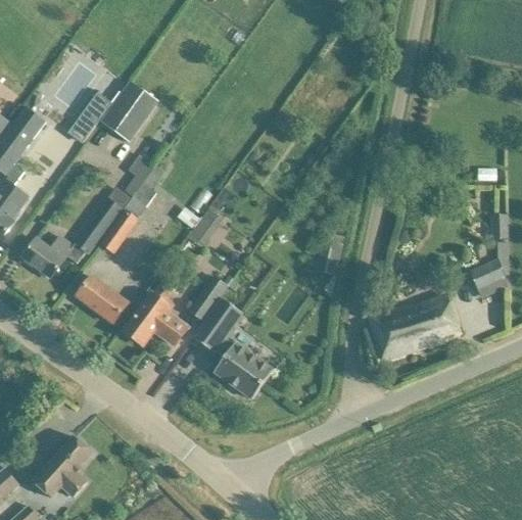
[(129,141),(157,100),(129,81),(100,121),(129,141)]
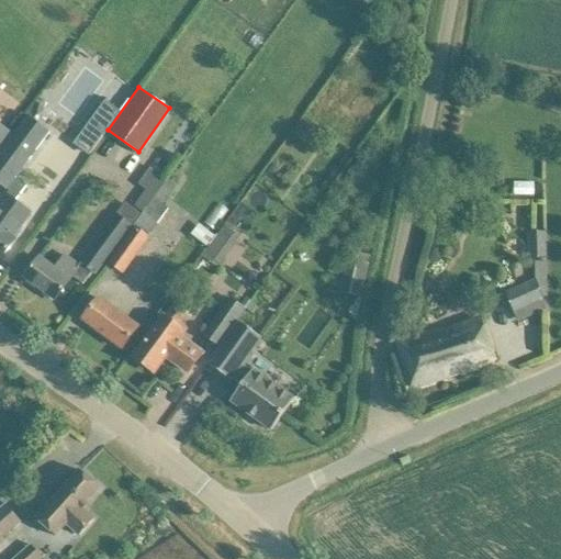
[(26,113),(0,148),(0,183),(4,188),(6,187),(9,189),(6,193),(13,200),(25,185),(24,183),(23,183),(13,177),(48,130),(26,113)]
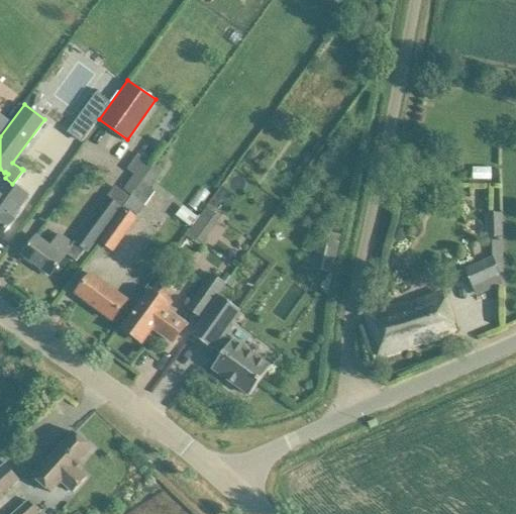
[(84,110),(70,130),(82,139),(97,119),(84,110)]
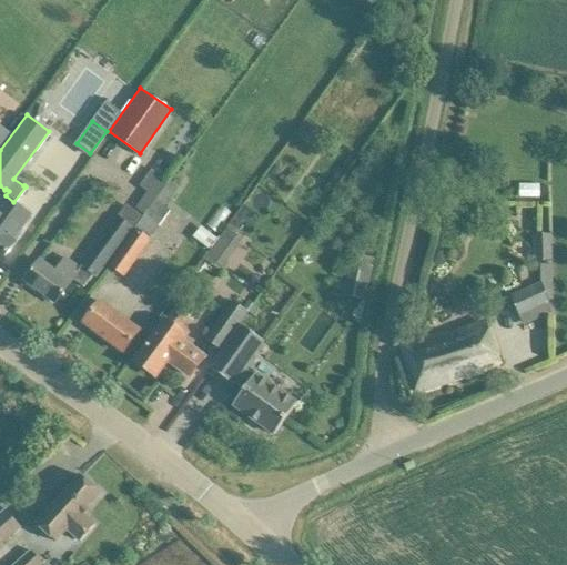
[(184,200),(181,198),(194,175),(163,157),(152,175),(159,180),(148,199),(155,203),(150,213),(169,225),(184,200)]
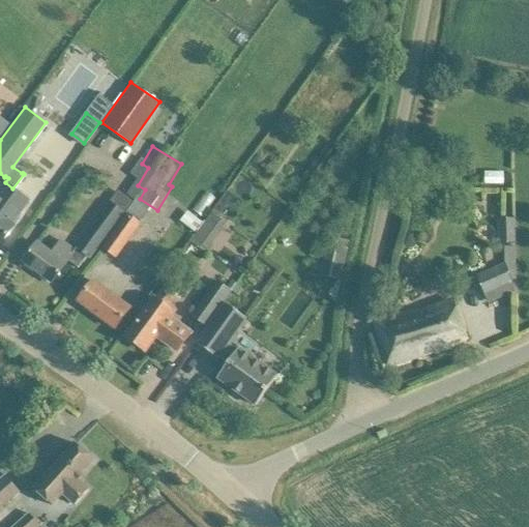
[(0,240),(12,224),(9,222),(27,199),(12,188),(5,182),(4,181),(0,186),(0,240)]
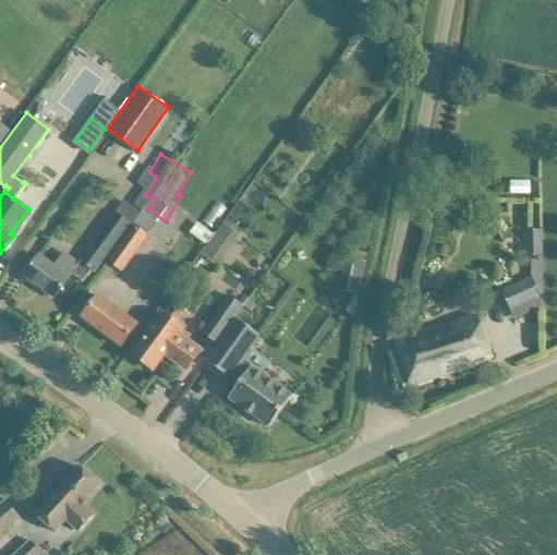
[(130,220),(114,209),(79,260),(94,270),(130,220)]
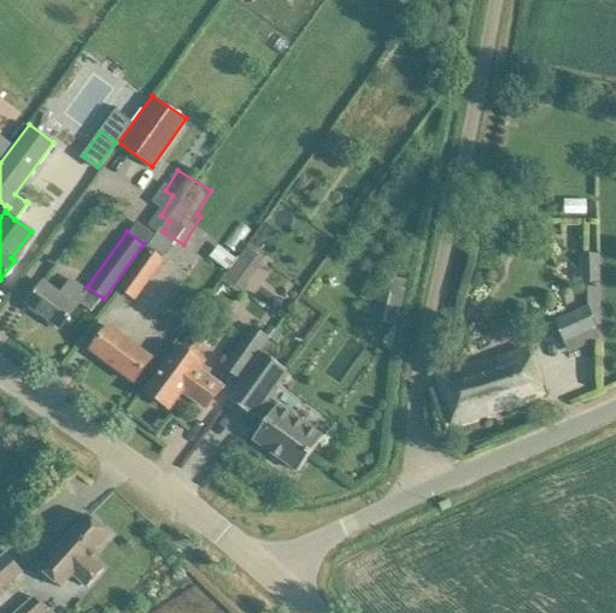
[(217,243),(209,255),(227,267),(235,257),(217,243)]
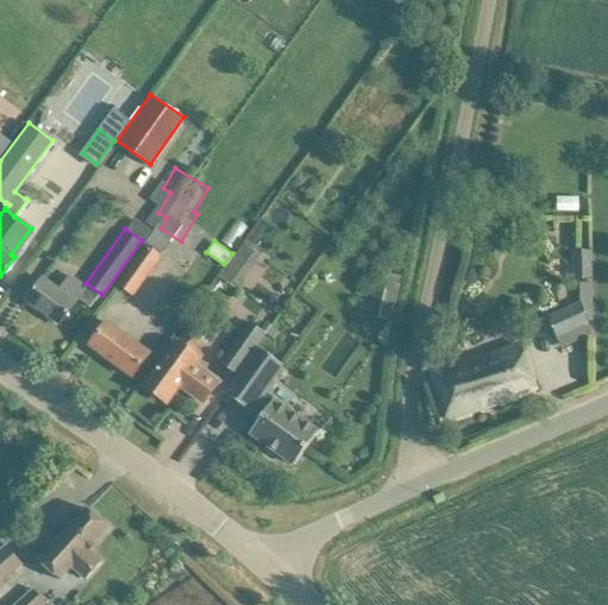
[(161,252),(144,241),(116,282),(132,294),(161,252)]
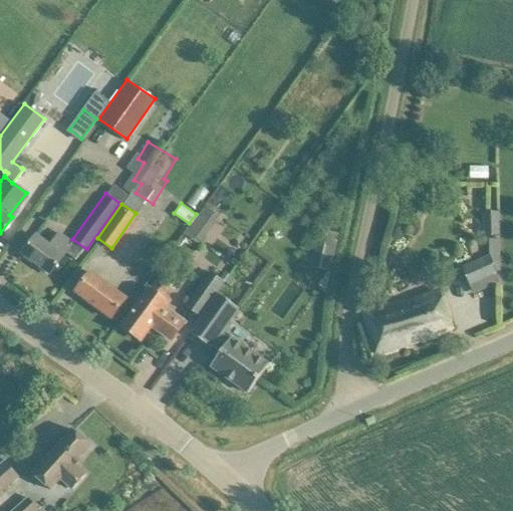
[(220,214),(205,205),(185,233),(199,243),(220,214)]
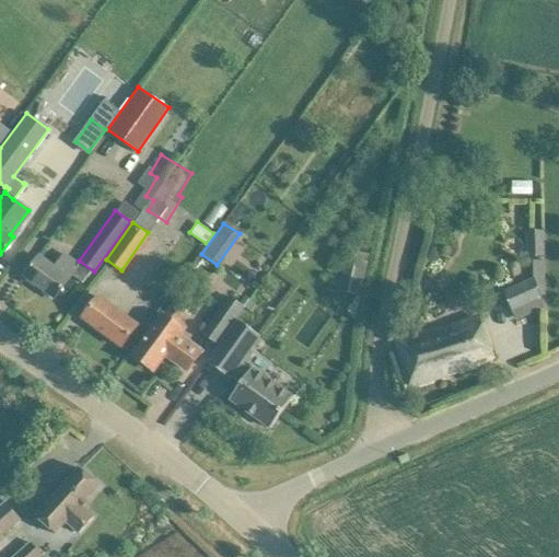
[(354,278),(375,281),(381,247),(360,243),(354,278)]
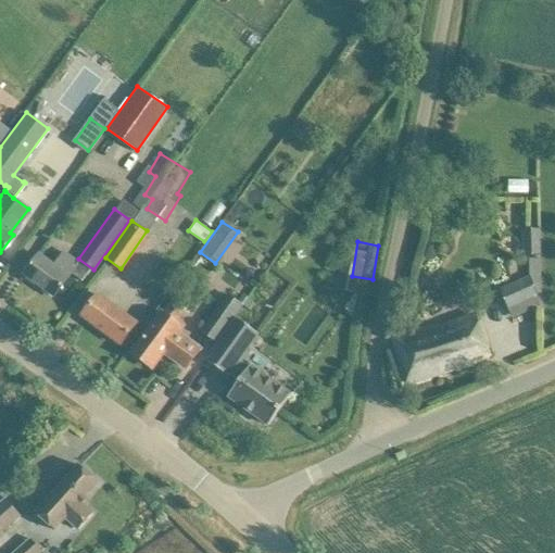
[(53,293),(77,261),(63,251),(53,264),(37,253),(24,272),(53,293)]
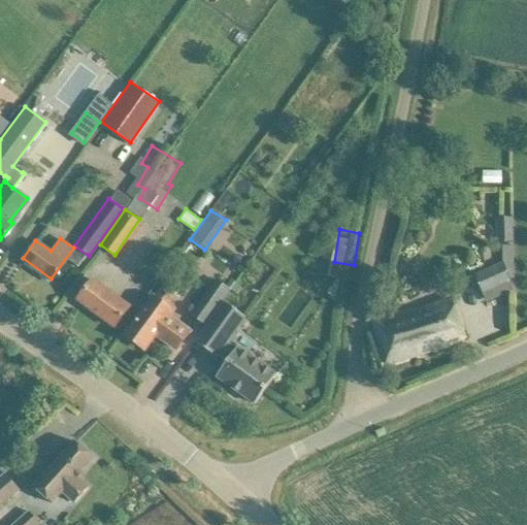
[(473,273),(481,290),(491,286),(495,295),(512,288),(507,279),(511,277),(503,261),(473,273)]
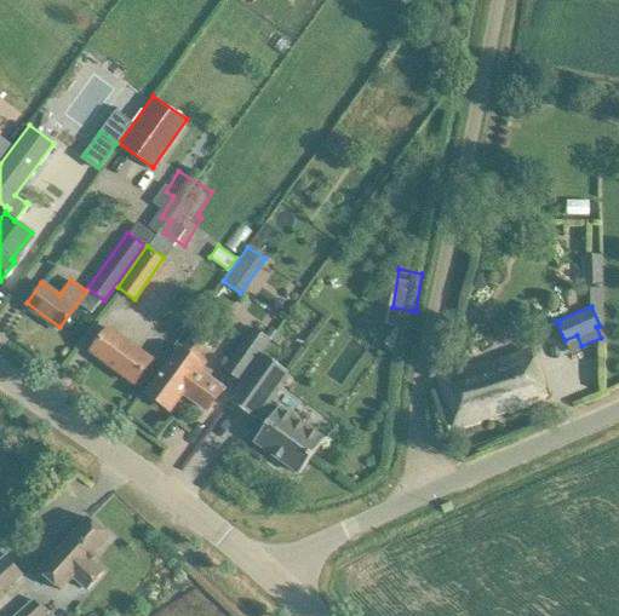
[(222,366),(240,378),(275,329),(257,317),(222,366)]
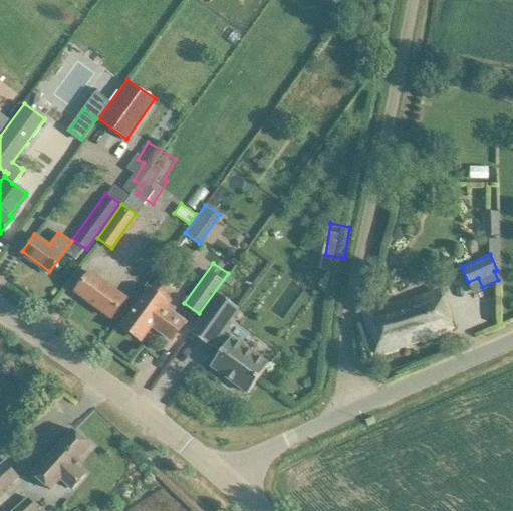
[(110,316),(124,296),(89,270),(74,290),(110,316)]
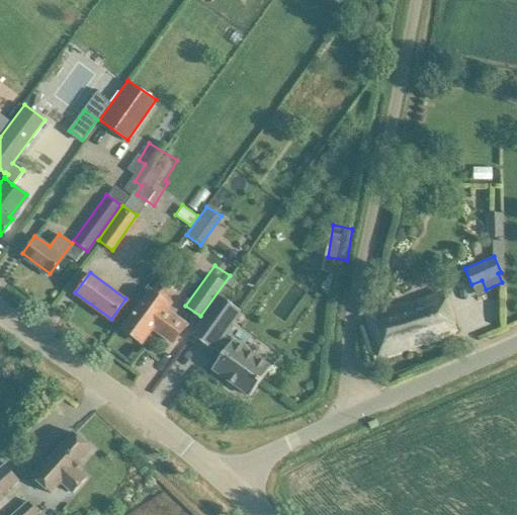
[(172,341),(185,323),(165,308),(168,304),(163,299),(175,283),(161,273),(122,327),(141,340),(151,326),(172,341)]
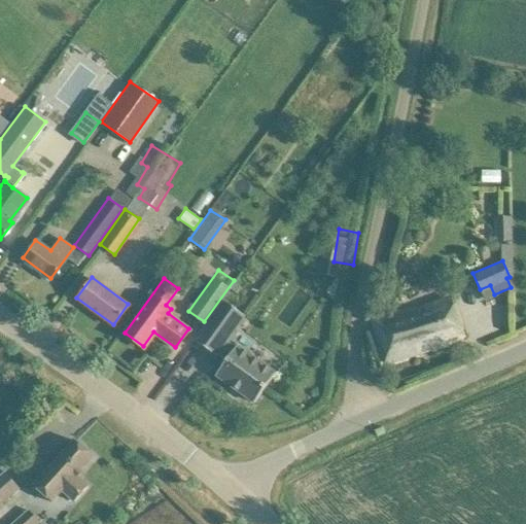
[(463,335),(450,297),(410,309),(409,306),(371,317),(384,360),(427,348),(463,335)]
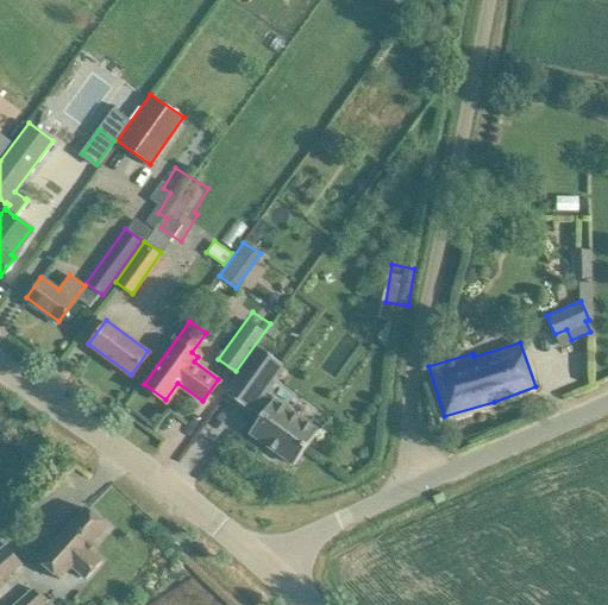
[(258,346),(225,392),(248,409),(249,408),(259,416),(249,432),(293,464),(318,429),(273,397),(271,399),(261,391),(281,363),(258,346)]
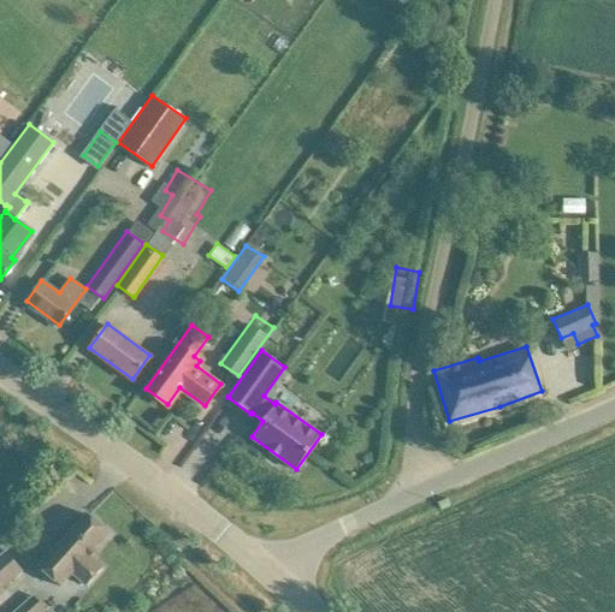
[(441,507),(449,504),(447,497),(437,500),(441,507)]
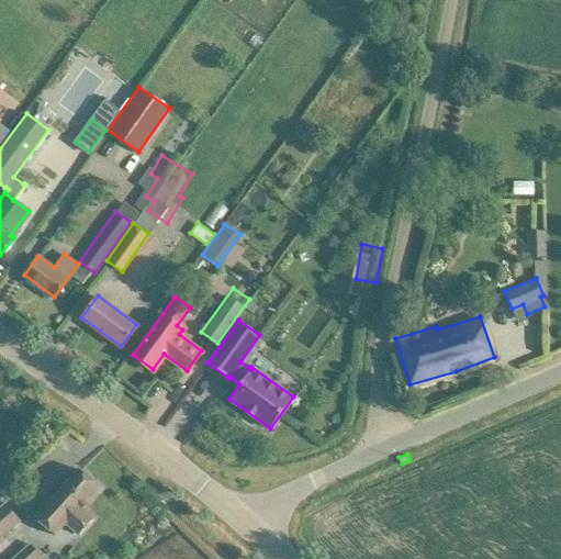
[(65,522),(78,533),(93,517),(80,505),(98,485),(78,468),(35,516),(54,534),(65,522)]
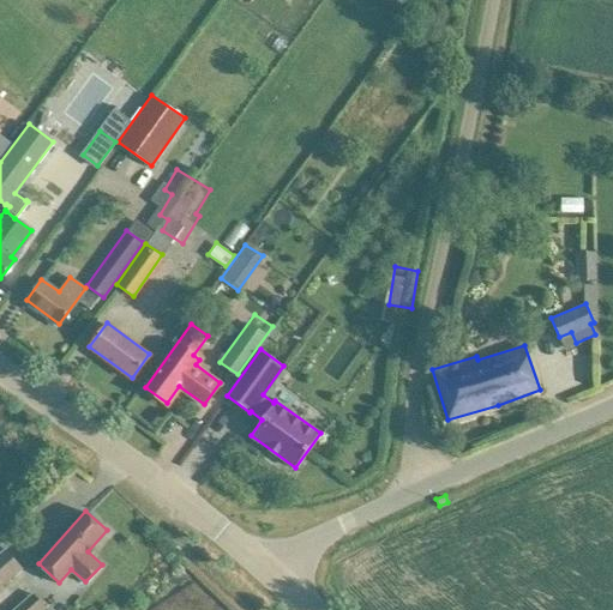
[(0,585),(22,567),(2,544),(0,545),(0,585)]
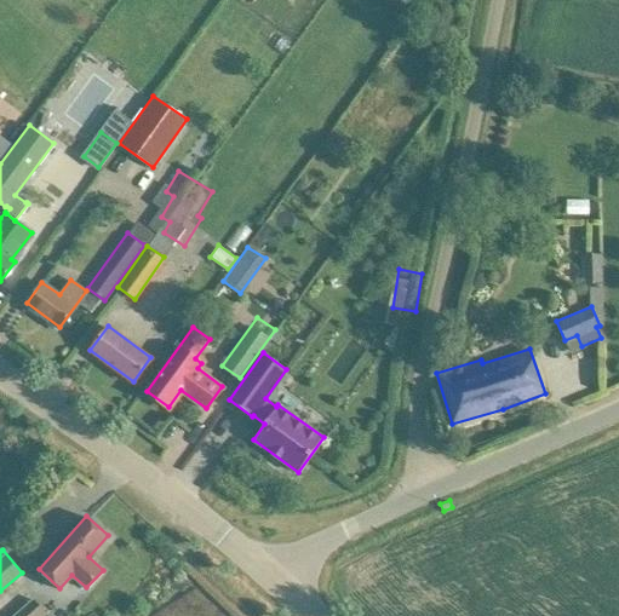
[(41,615),(47,611),(34,596),(10,615),(41,615)]
